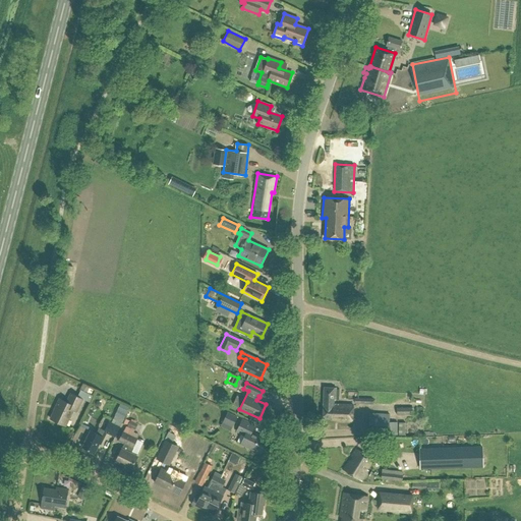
[(95,391),(83,385),(77,397),(70,393),(66,402),(59,398),(55,406),(56,407),(50,419),(65,426),(72,410),(76,412),(82,399),(90,402),(95,391)]
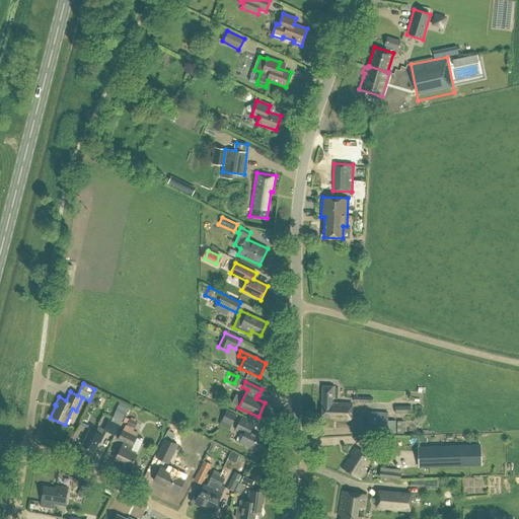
[(322,385),(321,401),(332,402),(332,397),(337,397),(338,386),(322,385)]
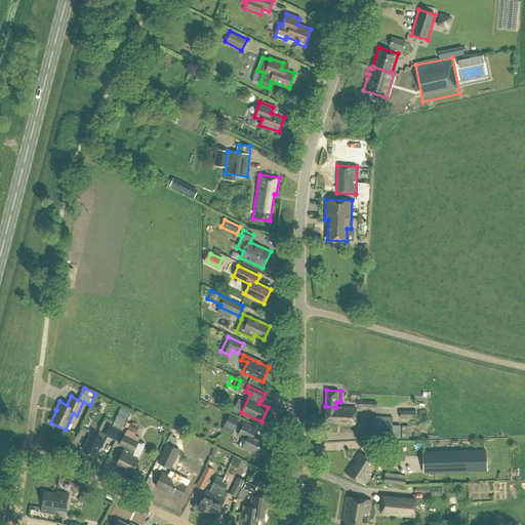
[(356,408),(336,407),(325,406),(325,421),(337,422),(337,425),(355,426),(356,408)]
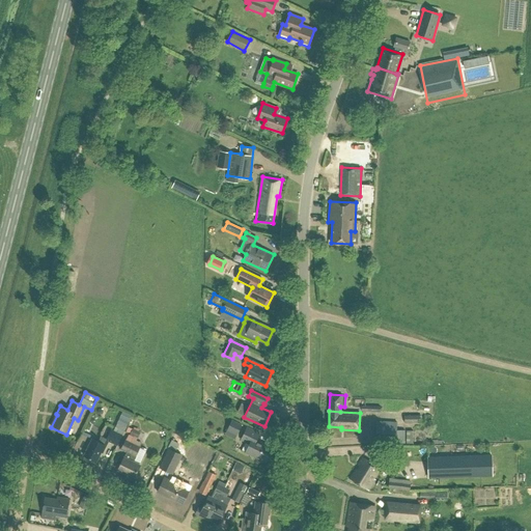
[(129,427),(133,417),(124,414),(120,425),(129,427)]
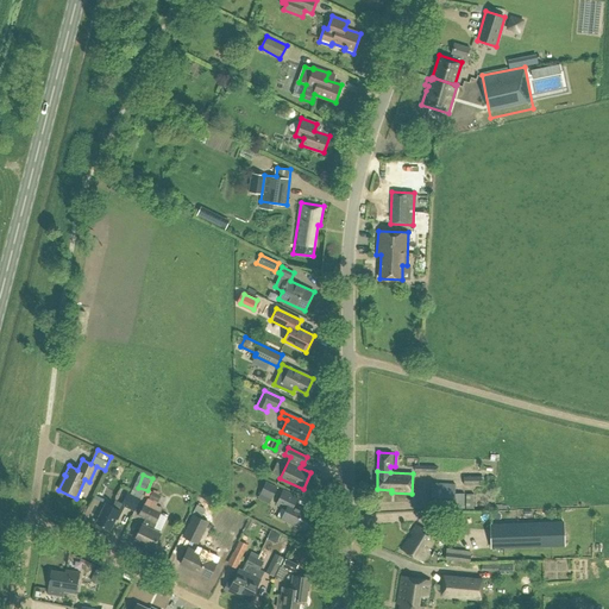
[(277,488),(265,482),(261,493),(272,498),(277,488)]
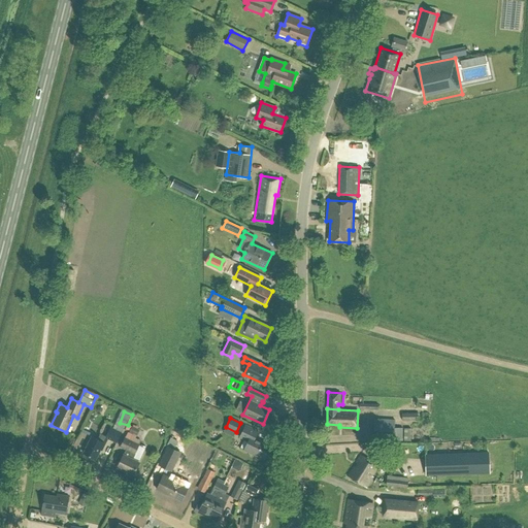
[(395,420),(374,419),(373,441),(403,442),(403,427),(395,427),(395,420)]
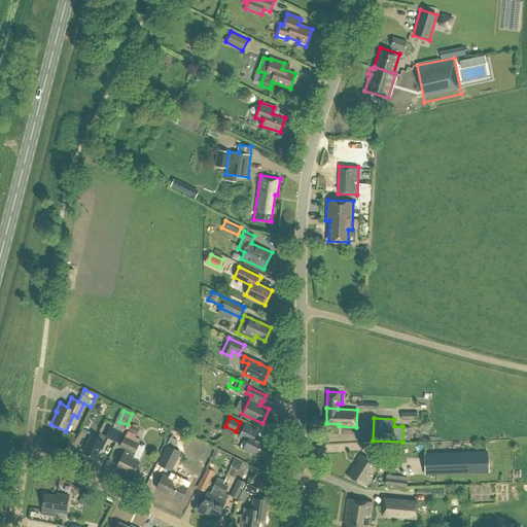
[(257,430),(245,424),(239,436),(247,441),(244,449),(264,458),(270,445),(254,436),(257,430)]
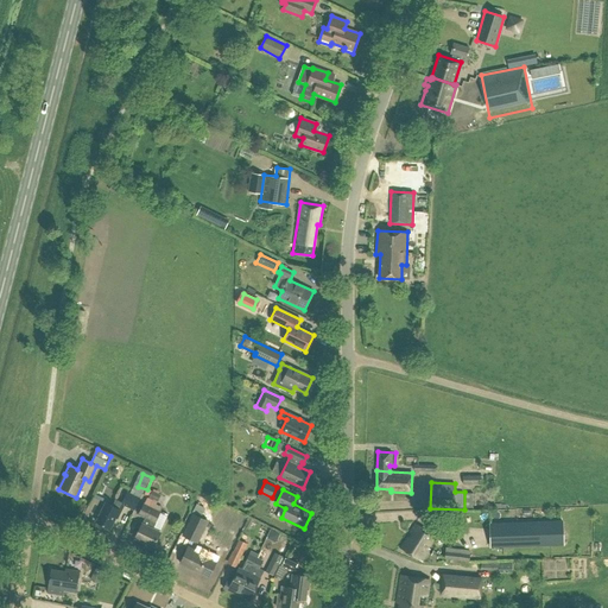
[(139,498),(127,492),(121,502),(115,499),(112,506),(105,502),(95,521),(111,529),(115,518),(118,519),(124,505),(134,510),(139,498)]
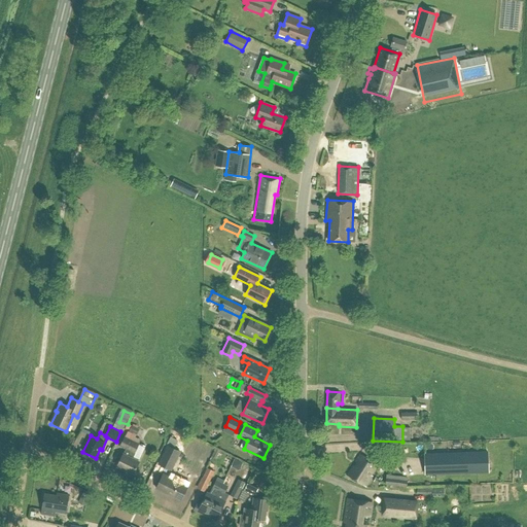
[(184,438),(172,433),(157,464),(172,471),(181,452),(179,451),(184,438)]
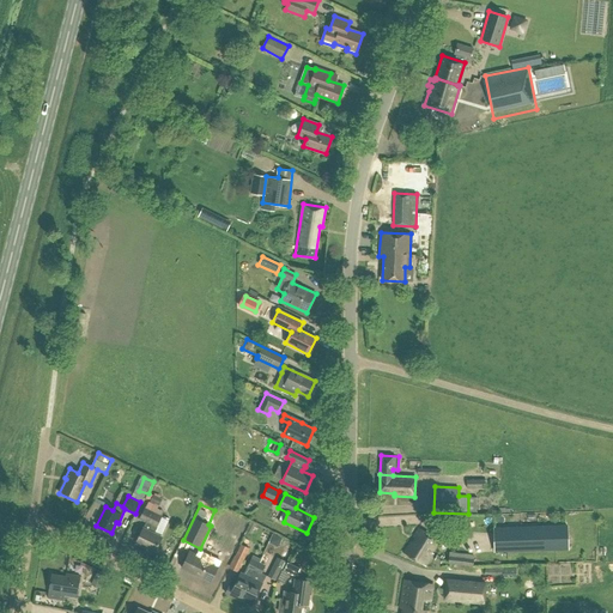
[(162,516),(145,508),(139,520),(150,525),(147,529),(144,528),(135,542),(146,547),(145,550),(153,554),(165,530),(157,527),(162,516)]
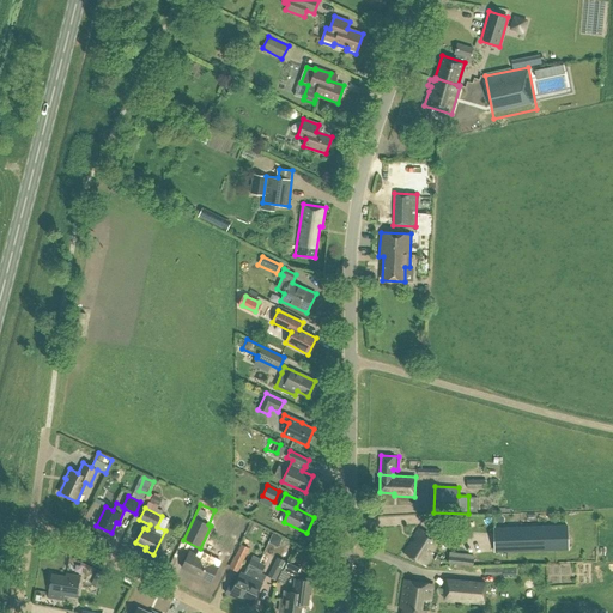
[(569,550),(569,525),(495,527),(496,552),(569,550)]
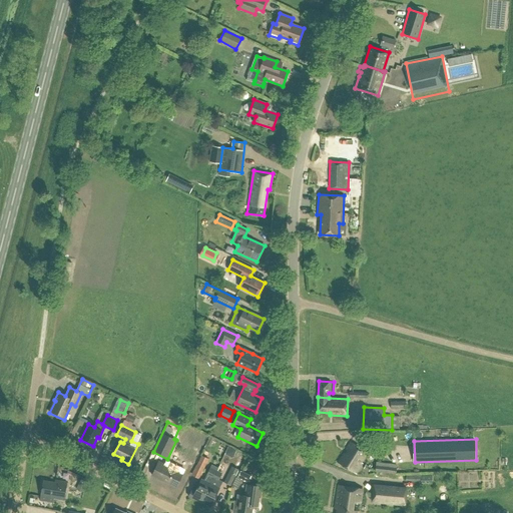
[(368,453),(351,442),(347,449),(350,451),(347,455),(344,453),(338,462),(356,474),(363,463),(361,462),(368,453)]
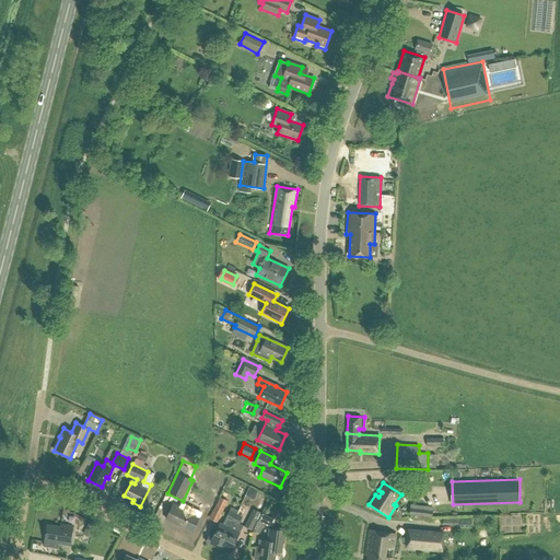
[(229,501),(220,497),(209,518),(218,523),(229,501)]
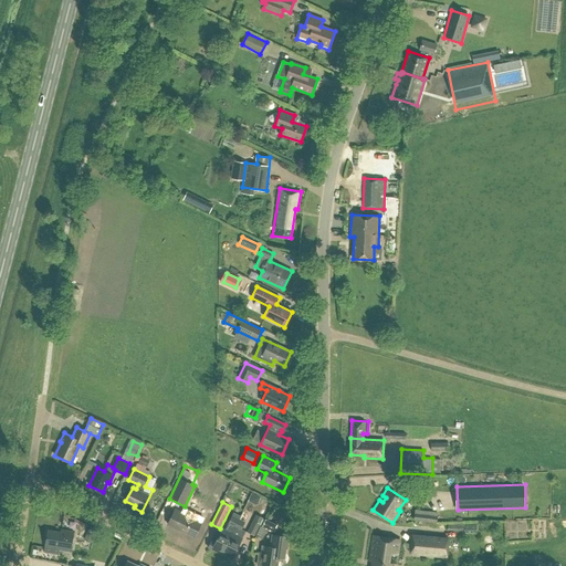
[(201,522),(176,509),(168,524),(195,537),(201,522)]
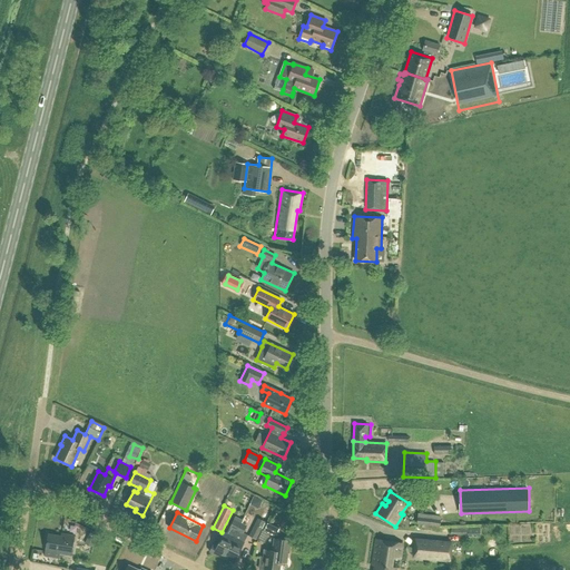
[(440,516),(419,513),(418,524),(439,527),(440,516)]
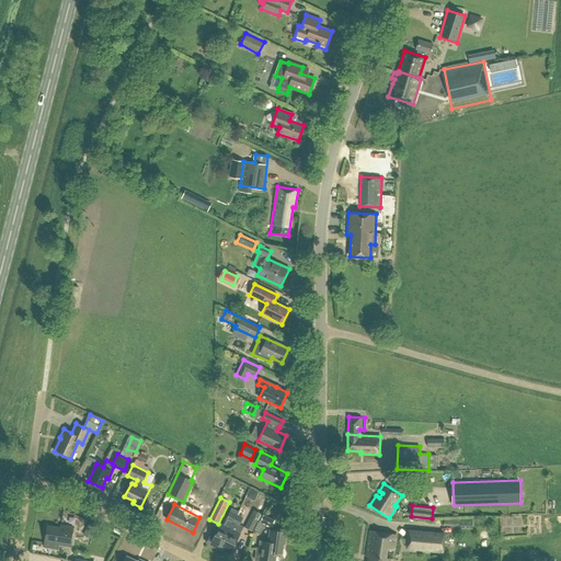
[(262,514),(254,510),(245,527),(252,531),(262,514)]
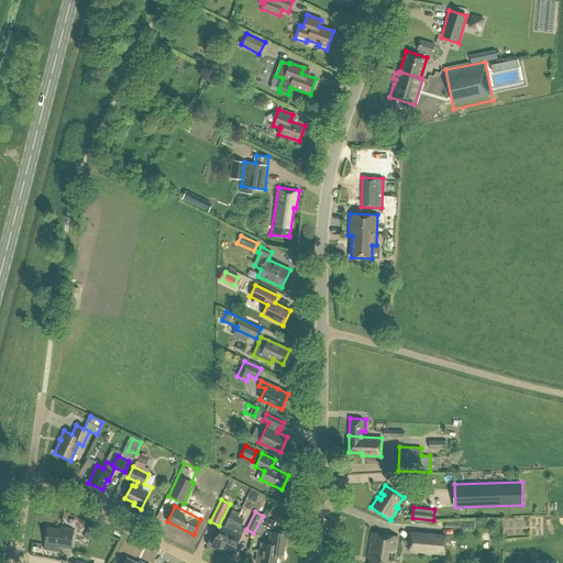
[(220,552),(238,517),(231,514),(223,529),(220,528),(218,532),(214,530),(207,545),(220,552)]
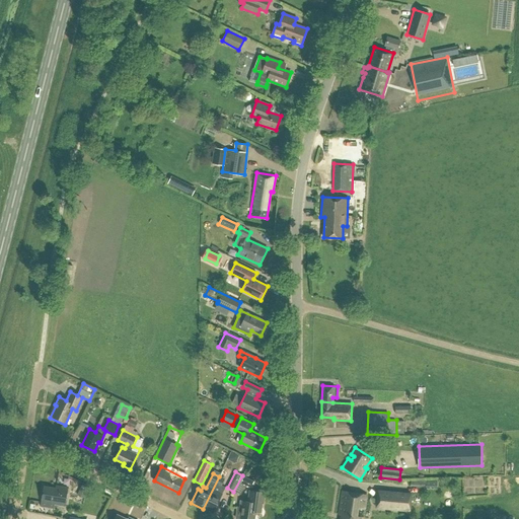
[(224,478),(219,476),(203,509),(212,513),(222,494),(225,488),(221,486),(224,478)]
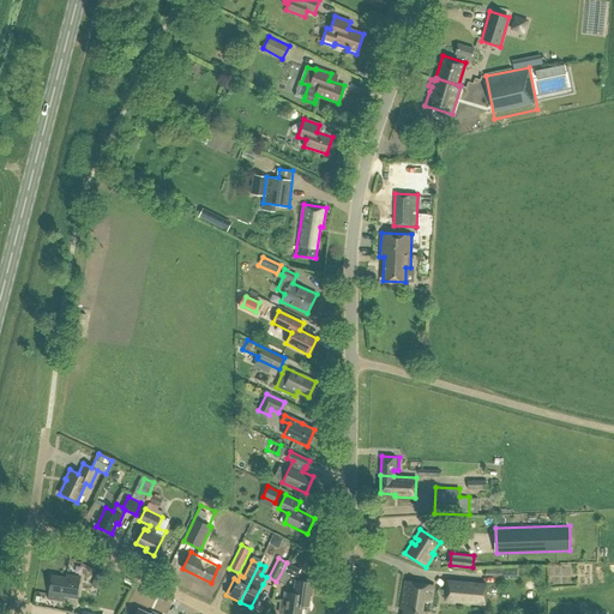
[(79,577),(66,575),(66,577),(52,575),(48,591),(66,594),(66,596),(76,599),(79,577)]
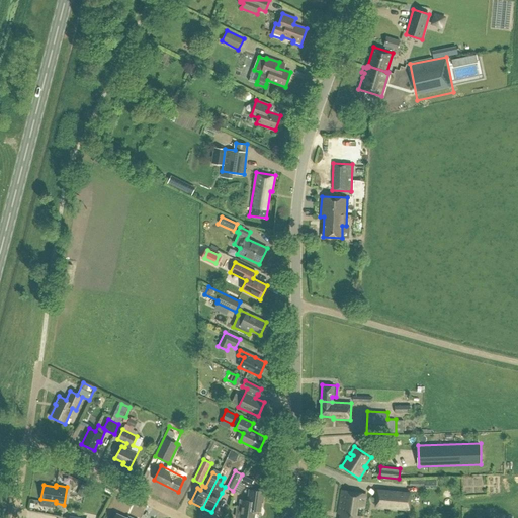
[(237,506),(236,517),(240,517),(239,517),(254,517),(255,510),(261,511),(262,503),(260,503),(262,491),(249,489),(247,507),(237,506)]
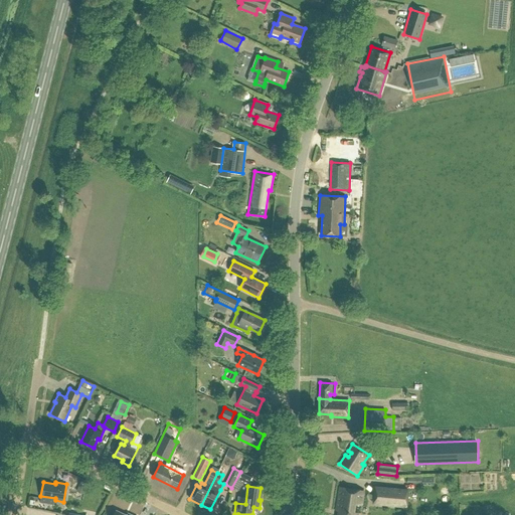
[(409,489),(374,486),(372,505),(407,508),(409,489)]
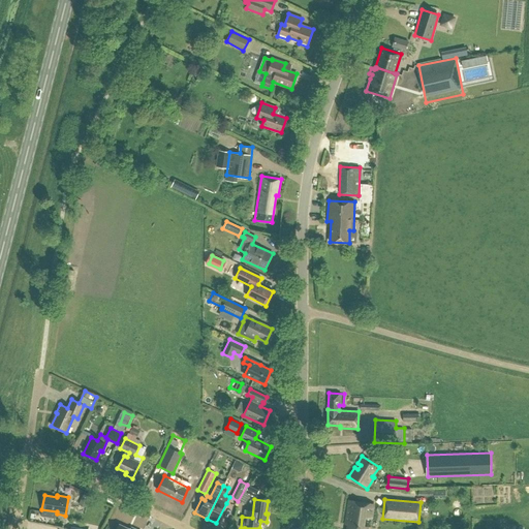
[(347,525),(346,528),(367,528),(368,528),(370,528),(374,504),(348,500),(345,524),(347,525)]
